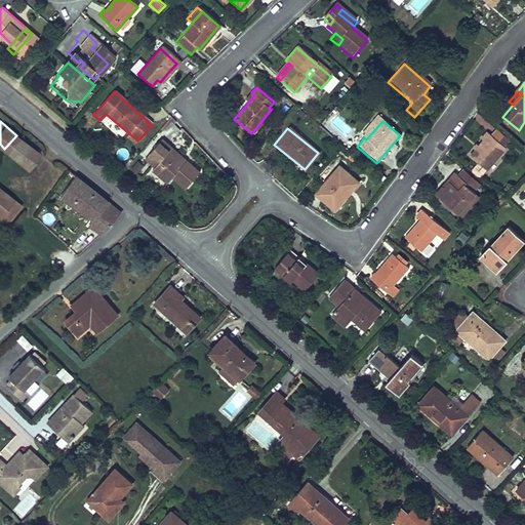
[(499,130),(493,137),(508,151),(515,143),(499,130)]
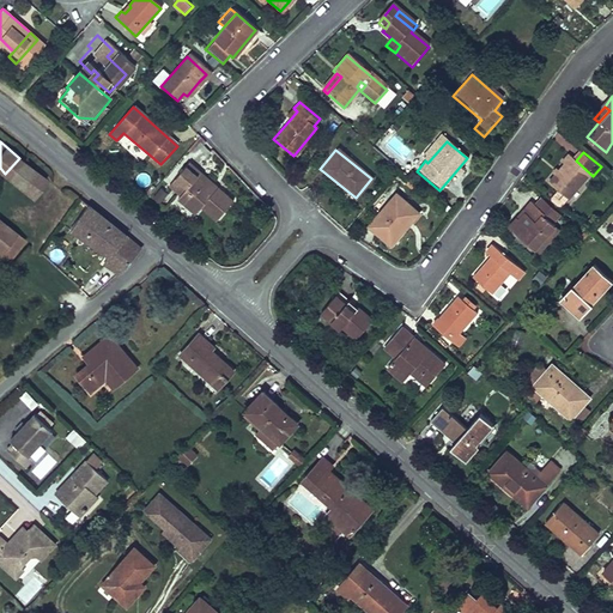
[(551,186),(570,202),(593,176),(576,161),(571,157),(565,165),(566,167),(551,186)]
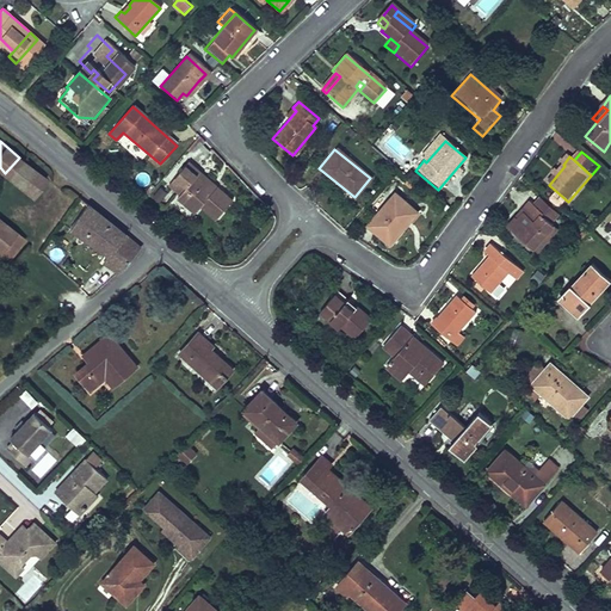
[(19,158),(5,173),(31,193),(44,178),(19,158)]
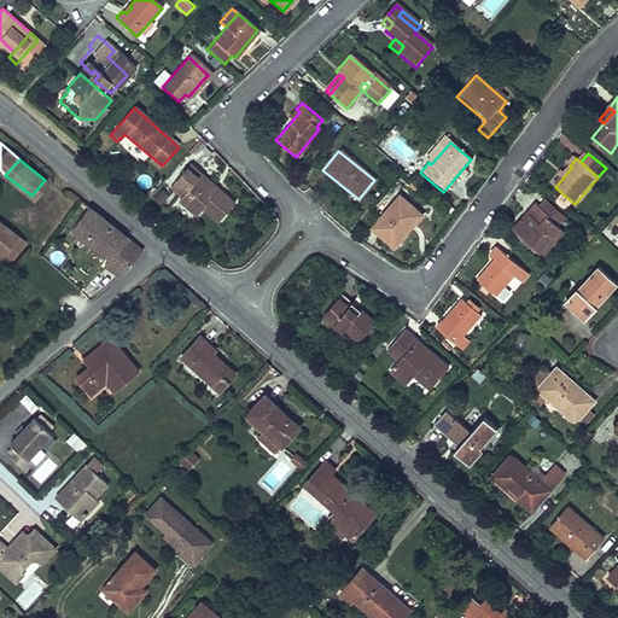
[(220,188),(217,191),(198,175),(202,172),(191,163),(172,186),(181,194),(179,198),(196,214),(202,208),(217,221),(234,200),(220,188)]
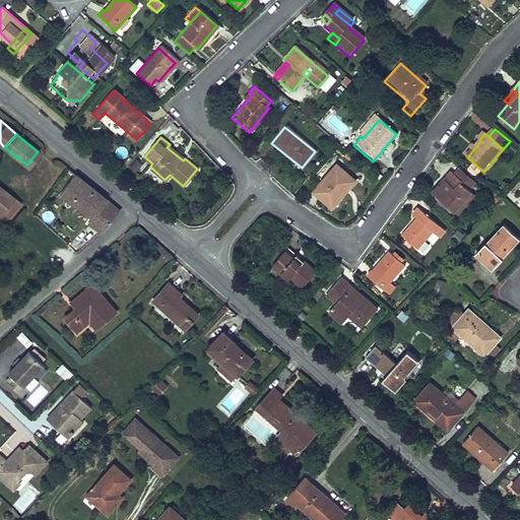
[(333,166),(313,189),(329,202),(339,191),(338,189),(341,185),(346,189),(352,183),(333,166)]
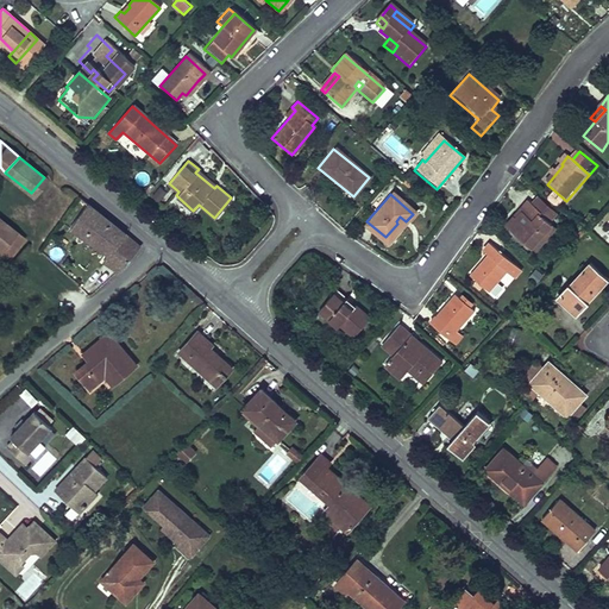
[(541,218),(551,227),(559,218),(539,199),(533,206),(544,214),(541,218)]
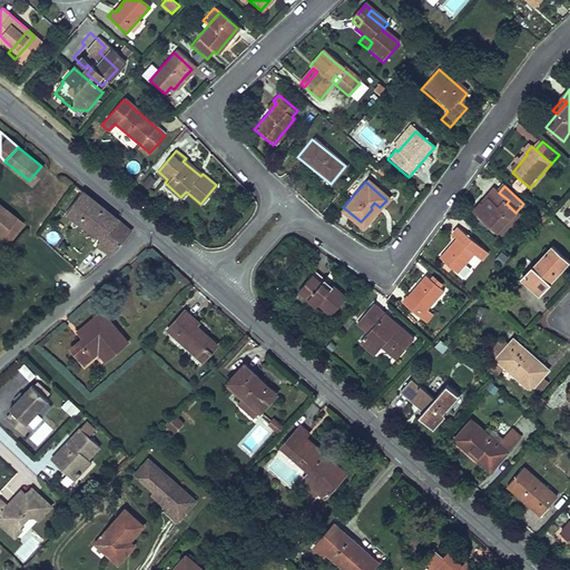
[(483,204),(477,210),(499,232),(516,213),(507,204),(509,200),(499,193),(495,189),(489,197),(492,199),(487,207),(483,204)]
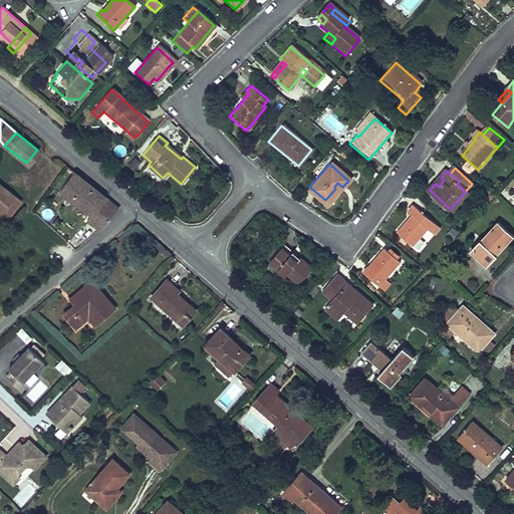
[(85,224),(96,231),(104,224),(118,208),(74,173),(60,194),(91,215),(85,224)]
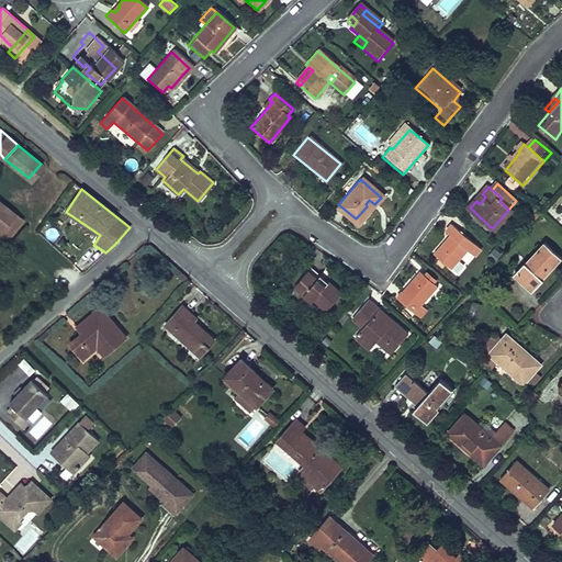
[(356,218),(338,204),(333,211),(355,228),(374,204),(369,200),(366,204),(367,206),(356,218)]
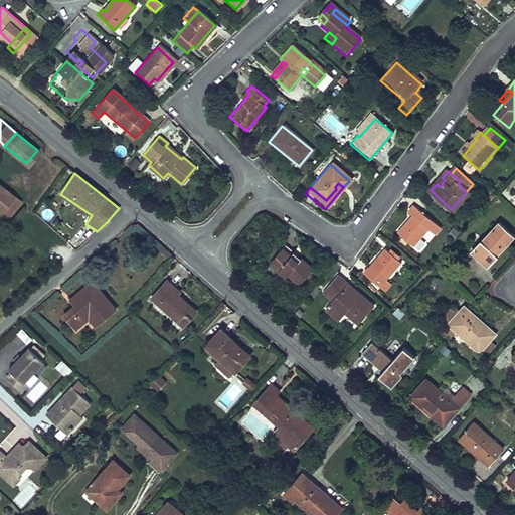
[(0,212),(7,218),(20,202),(0,185),(0,212)]
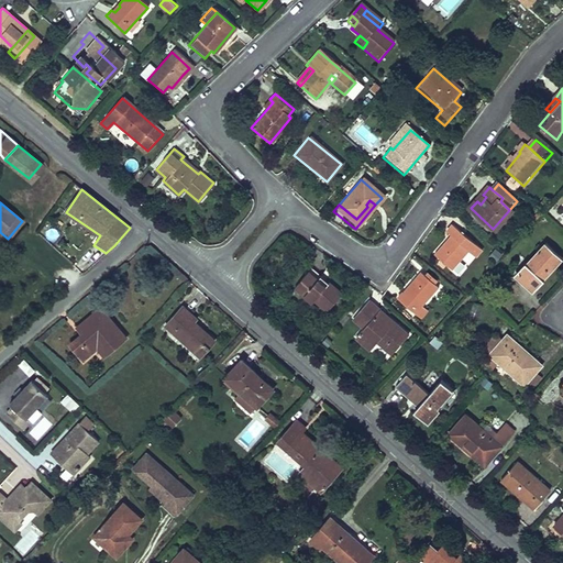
[(509,210),(493,229),(499,233),(516,216),(509,210)]
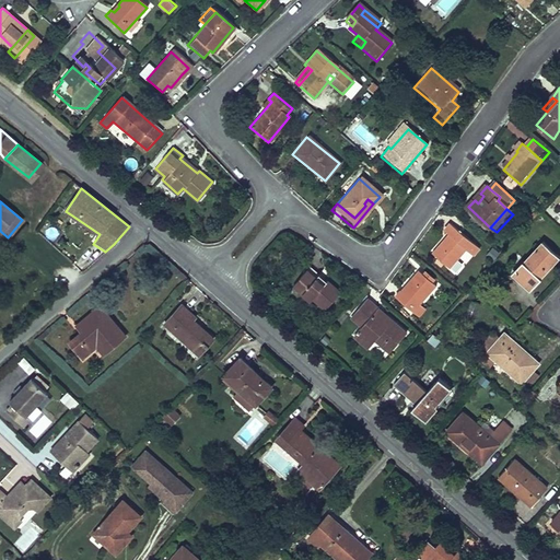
[(471,258),(477,252),(448,225),(442,233),(446,237),(432,254),(450,270),(465,253),(471,258)]
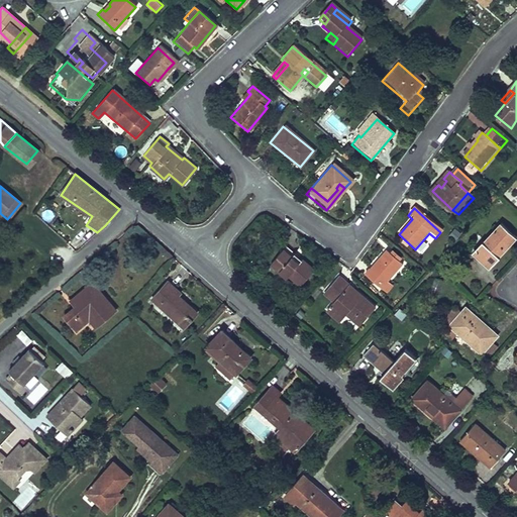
[(516,232),(501,217),(476,245),(491,260),(516,232)]
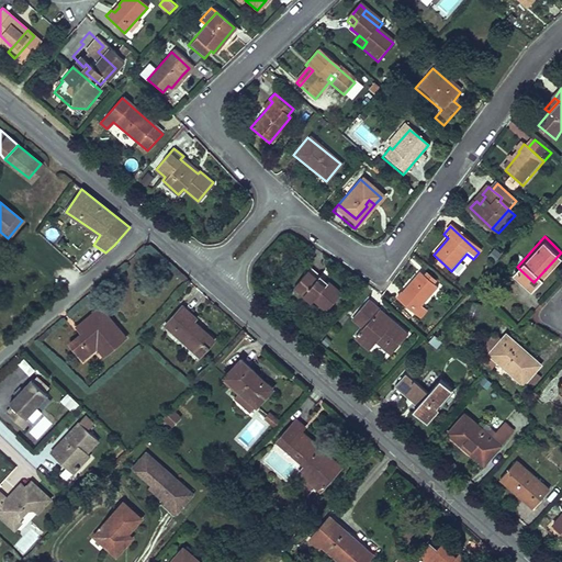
[(304,272),(291,289),(308,304),(311,301),(324,313),(340,294),(326,283),(323,288),(314,280),(304,272)]
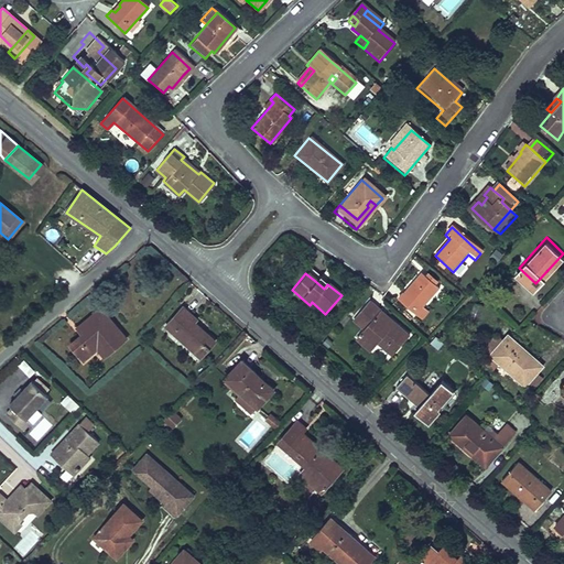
[(422,274),(400,300),(418,315),(440,290),(422,274)]
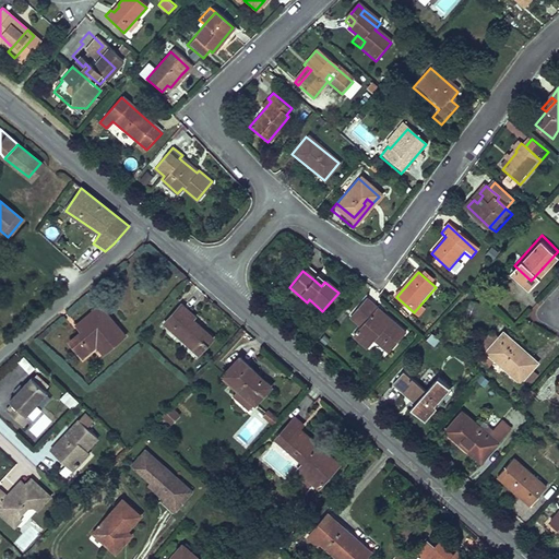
[(324,282),(317,274),(312,278),(321,286),(324,282)]
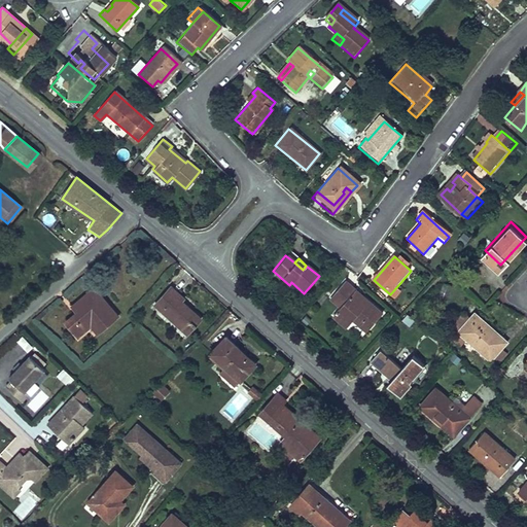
[(381,313),(345,282),(332,296),(343,306),(332,317),(349,330),(358,320),(367,328),(381,313)]
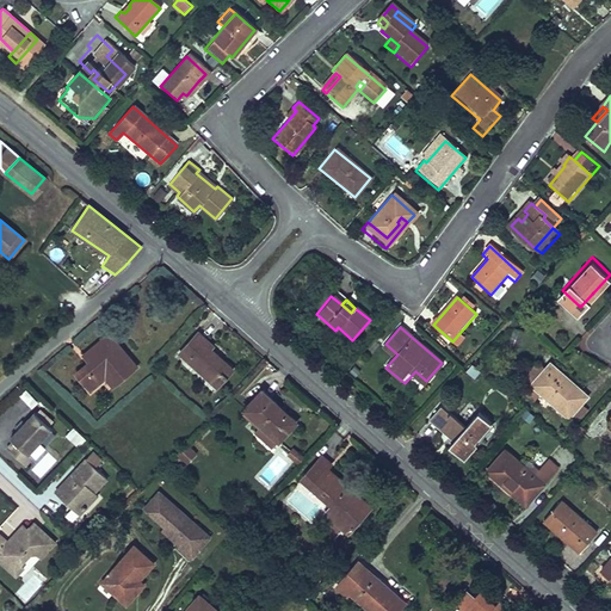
[(514,328),(511,340),(519,343),(523,331),(514,328)]
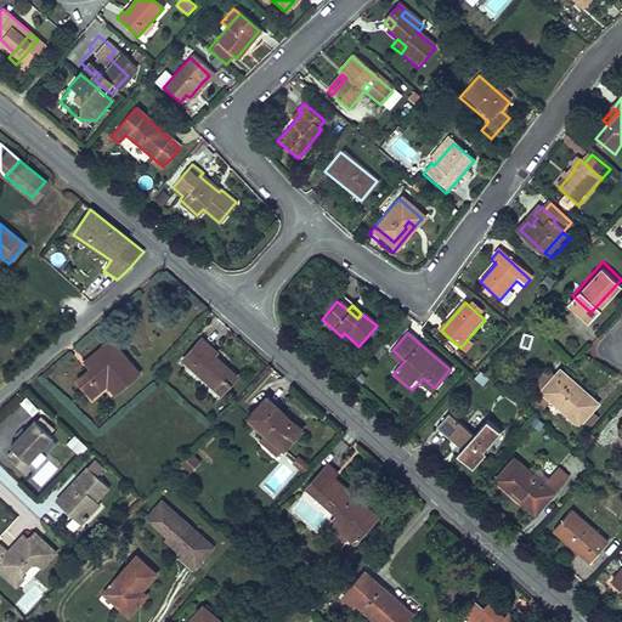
[(214,354),(218,349),(202,335),(182,358),(220,393),(236,374),(214,354)]
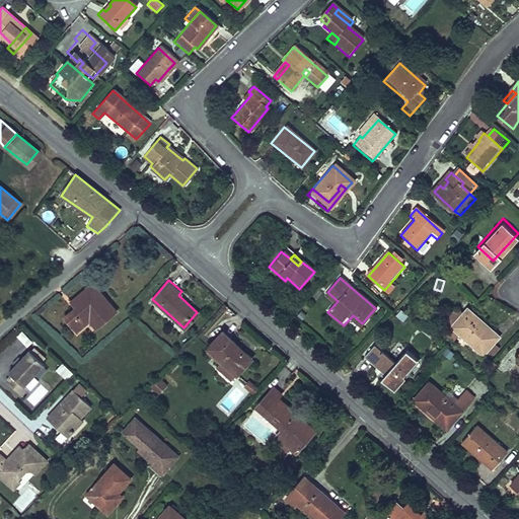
[(76,306),(74,307),(89,321),(93,316),(101,326),(118,313),(90,285),(72,301),(76,306)]
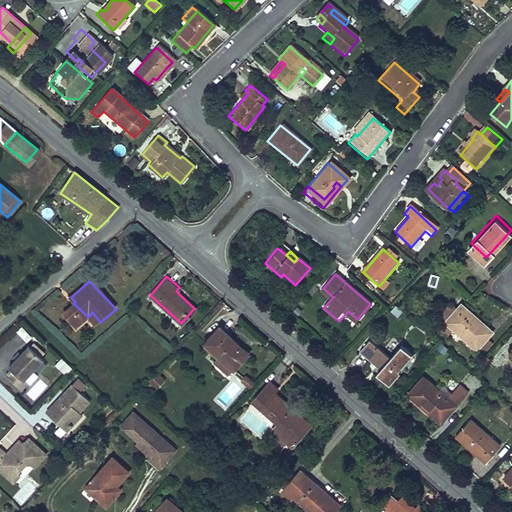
[(446,318),(439,325),(447,332),(454,325),(479,350),(481,347),(484,350),(492,341),(489,338),(495,333),(462,301),(456,307),(446,318)]
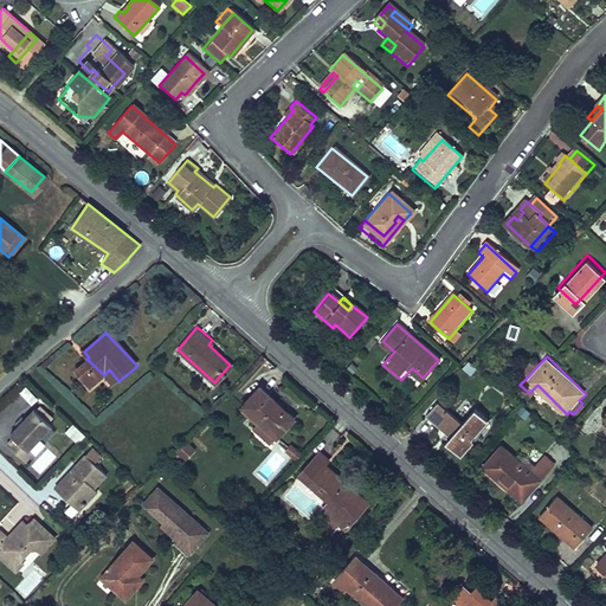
[(534,358),(522,371),(528,376),(540,363),(534,358)]
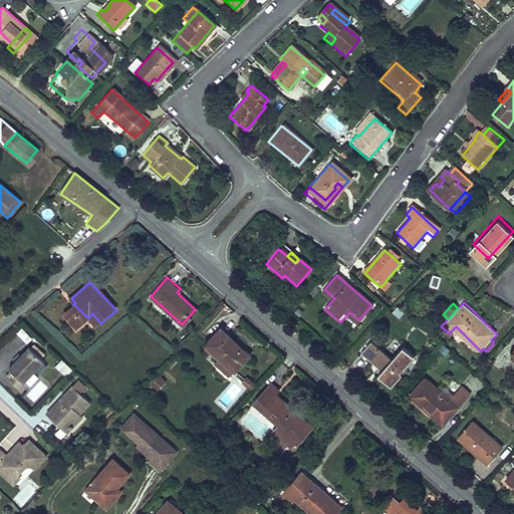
[(88,318),(73,304),(61,314),(75,328),(85,320),(88,318)]
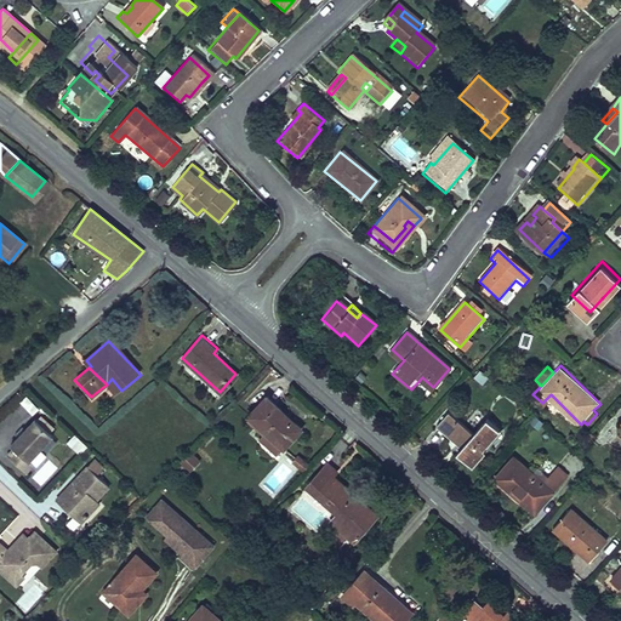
[(121,391),(112,379),(107,385),(103,387),(113,398),(121,391)]
